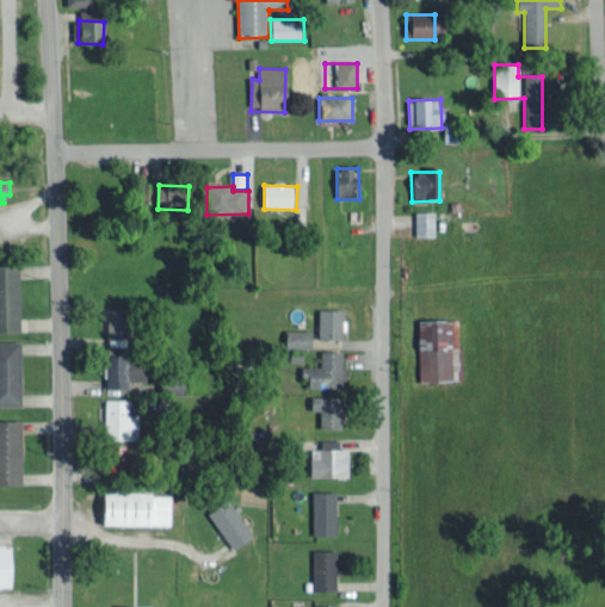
[(439,237),(439,214),(417,214),(417,239),(439,237)]
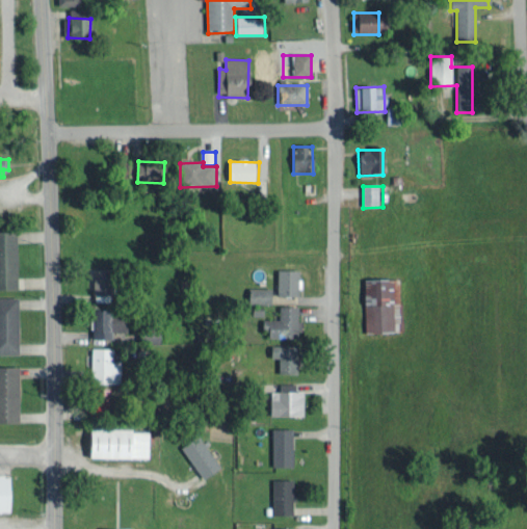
[(0,290),(18,290),(18,233),(0,232),(0,290)]
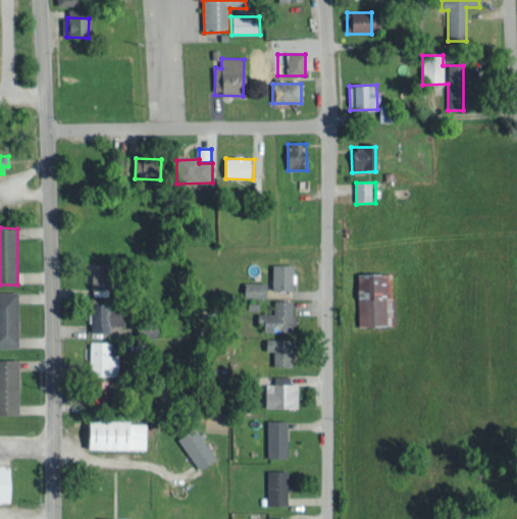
[(272,291),(293,291),(294,266),(273,265),(272,291)]
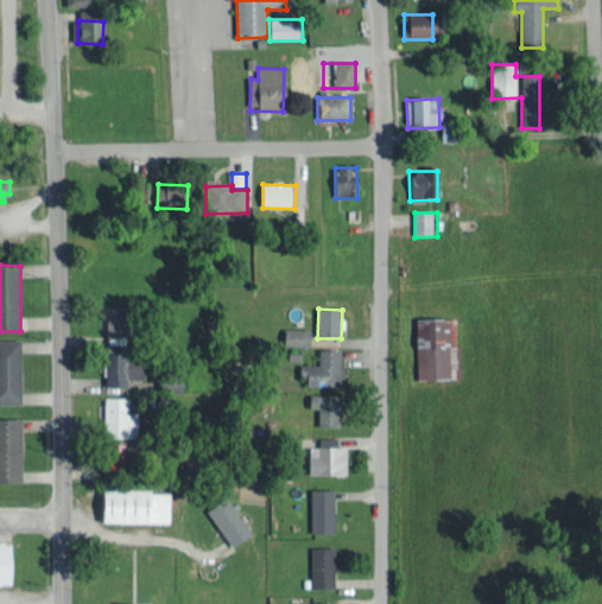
[(418,381),(451,381),(450,348),(460,348),(458,320),(416,320),(418,381)]
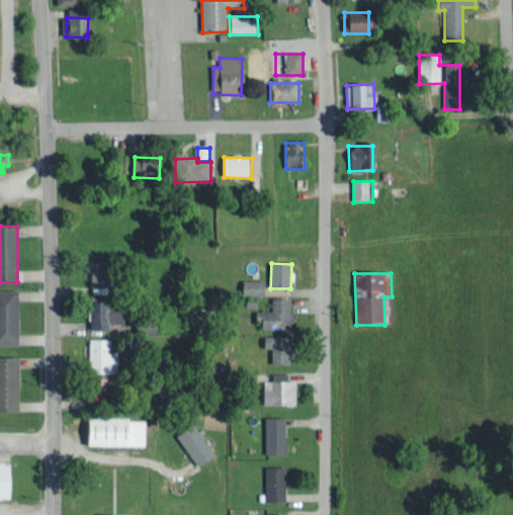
[(264,296),(264,282),(243,281),(242,296),(264,296)]
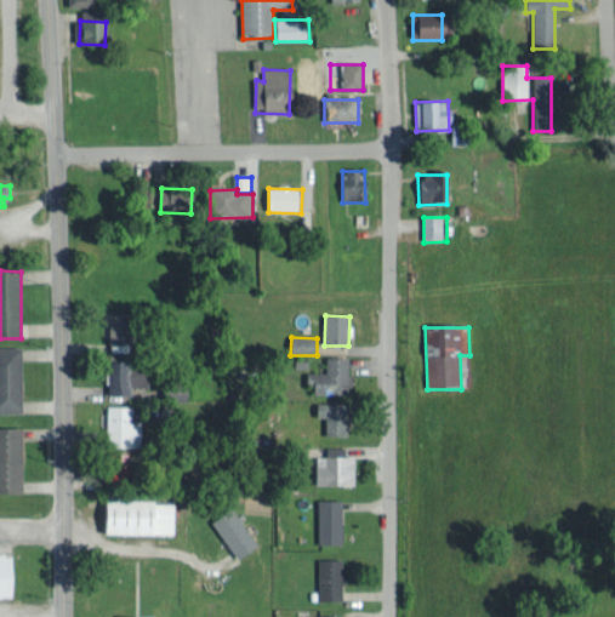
[(0,415),(22,416),(22,348),(0,348),(0,415)]
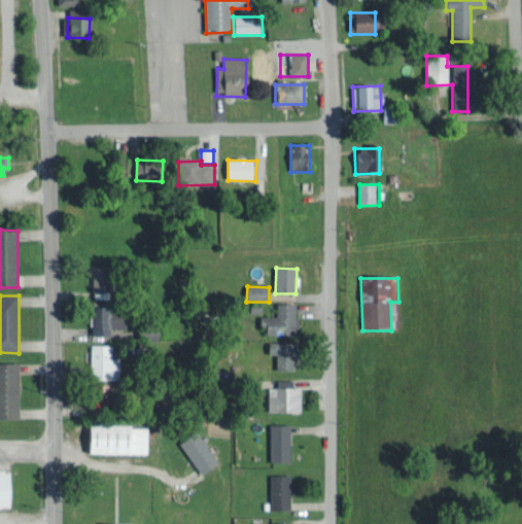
[(297,305),(277,305),(277,317),(264,317),(264,336),(298,336),(297,305)]
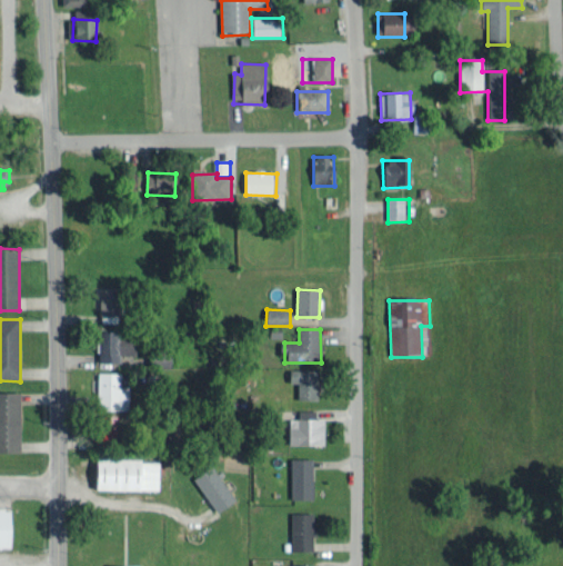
[(120,365),(120,356),(132,356),(132,336),(100,335),(99,365),(120,365)]
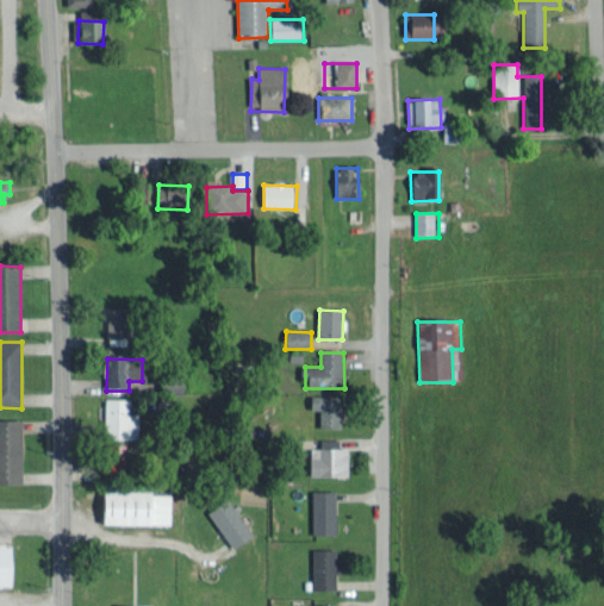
[(321,412),(321,430),(342,431),(342,405),(337,405),(337,398),(311,398),(311,411),(321,412)]
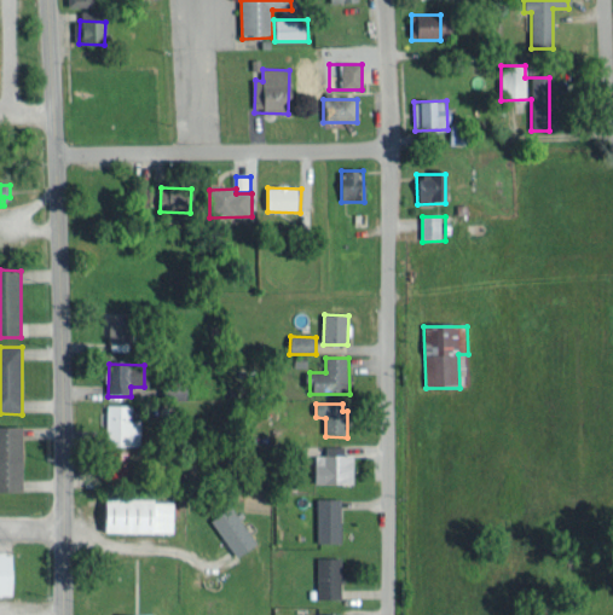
[(107,446),(140,447),(142,424),(132,424),(132,407),(108,406),(107,446)]
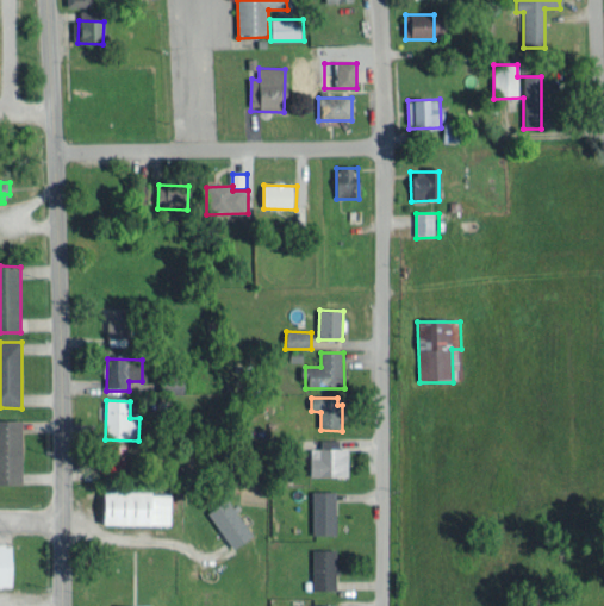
[(348,450),(340,450),(340,442),(321,442),(321,460),(310,460),(310,479),(348,478),(348,450)]
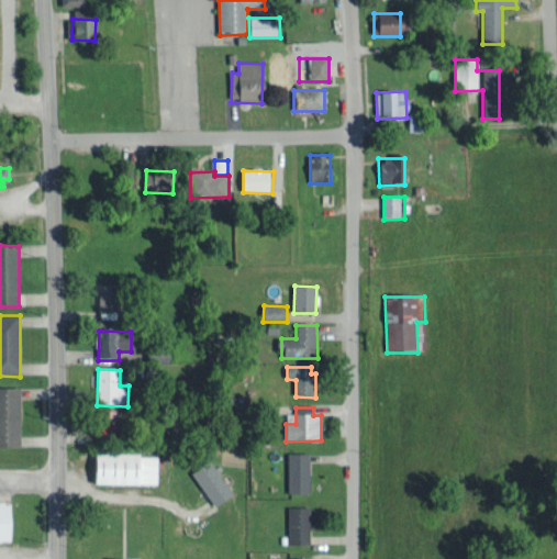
[(96,413),(96,434),(118,433),(118,413),(96,413)]
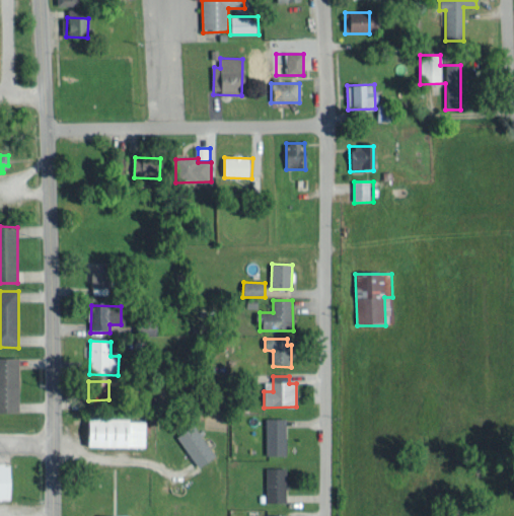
[(147,421),(84,420),(83,447),(146,448),(147,421)]
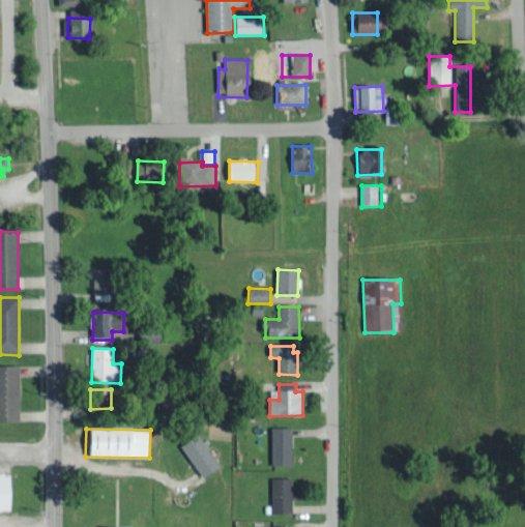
[(271,466),(292,466),(292,429),(271,429),(271,466)]
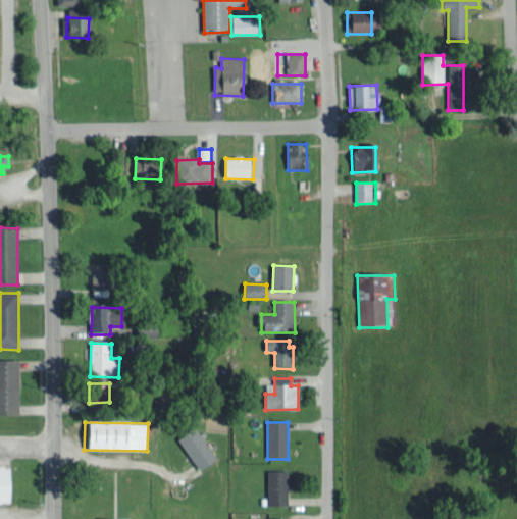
[(200,470),(216,459),(195,428),(178,439),(200,470)]
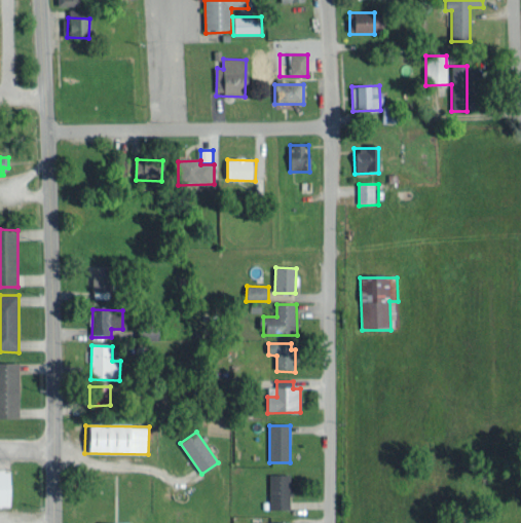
[(0,472),(0,507),(13,507),(13,473),(0,472)]
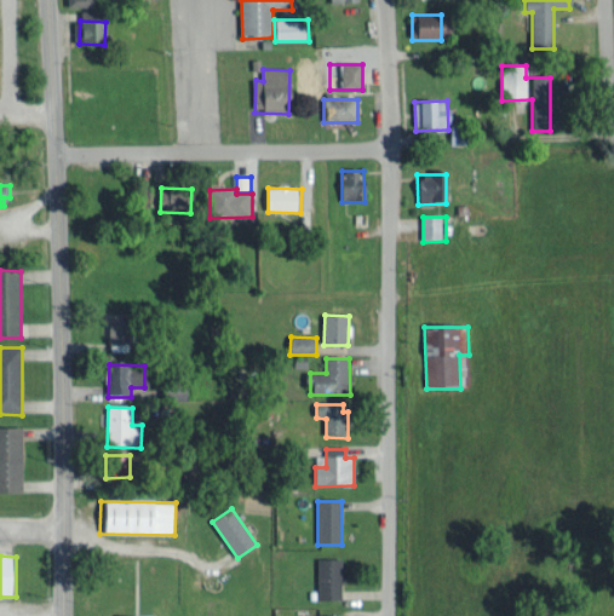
[(342,600),(340,559),(319,560),(320,602),(342,600)]
